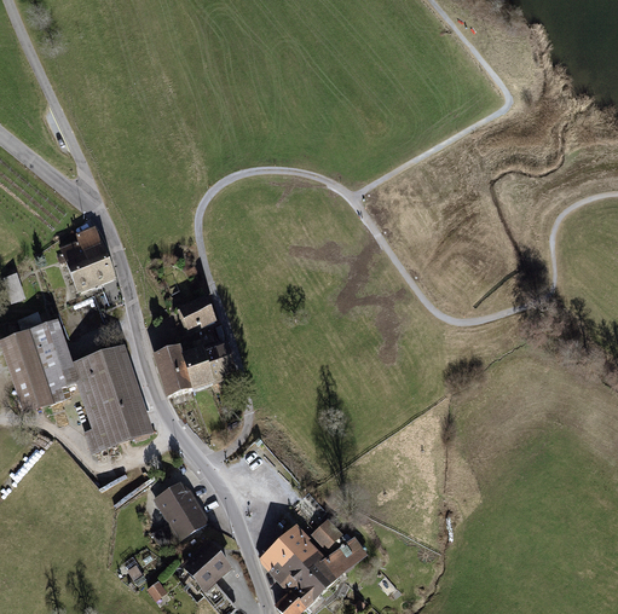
[(78,238),(59,245),(78,294),(117,277),(94,224),(75,232),(78,238)]
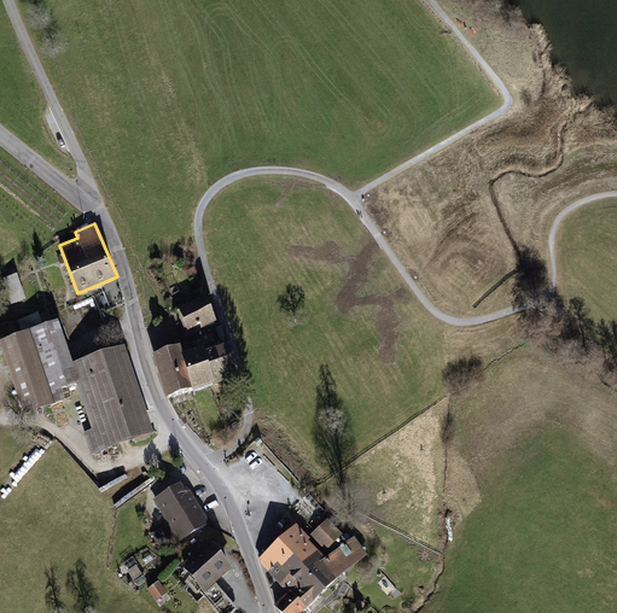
[(25,296),(17,270),(1,275),(11,301),(25,296)]
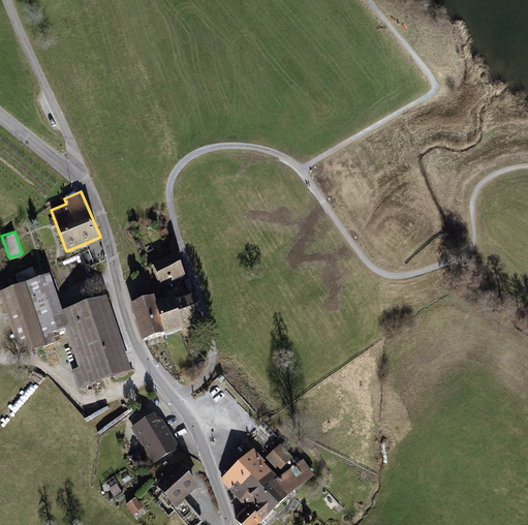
[(177,251),(153,263),(161,283),(185,274),(177,251)]
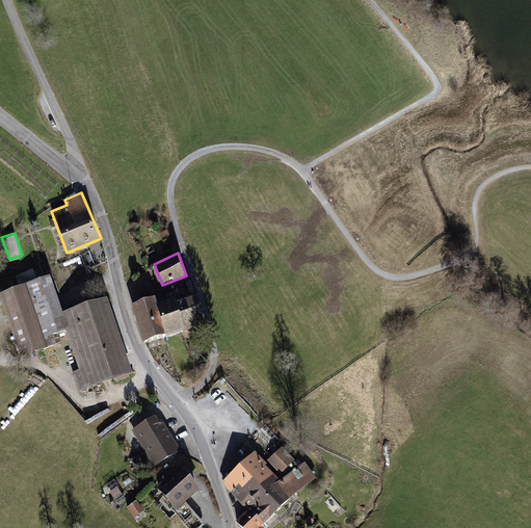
[(50,274),(0,291),(0,294),(21,355),(56,343),(54,334),(65,330),(79,368),(74,370),(79,389),(133,372),(108,296),(63,311),(50,274)]
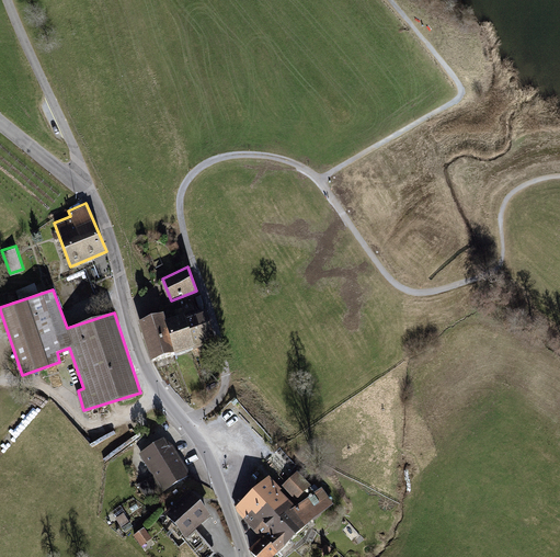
[(164,313),(139,320),(152,360),(216,341),(206,309),(186,316),(183,305),(174,308),(176,316),(167,319),(164,313)]
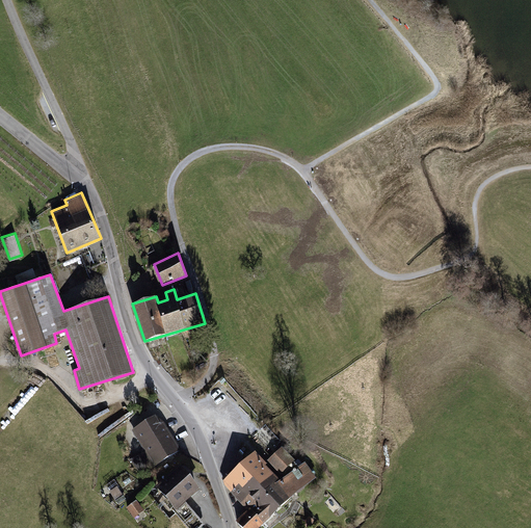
[(180,448),(163,419),(156,413),(131,427),(154,464),(180,448)]
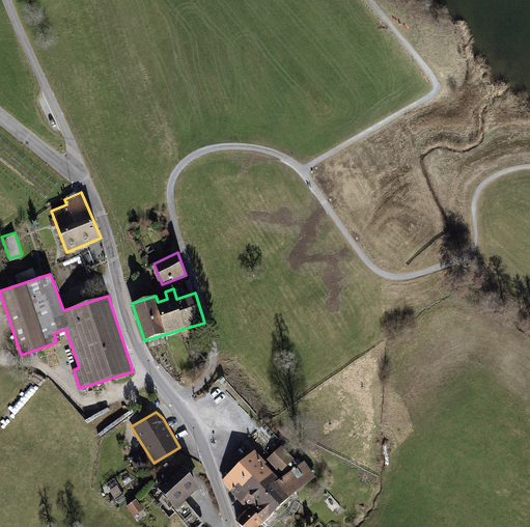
[(285,474),(280,478),(290,497),(298,484),(311,474),(303,461),(298,465),(280,446),(269,456),(285,474)]
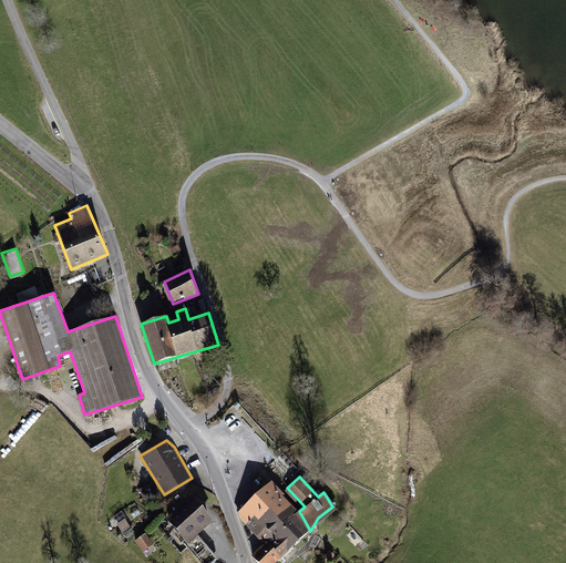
[(238,510),(238,514),(264,542),(251,554),(260,562),(275,562),(310,531),(299,511),(284,494),(285,492),(271,479),(238,510)]
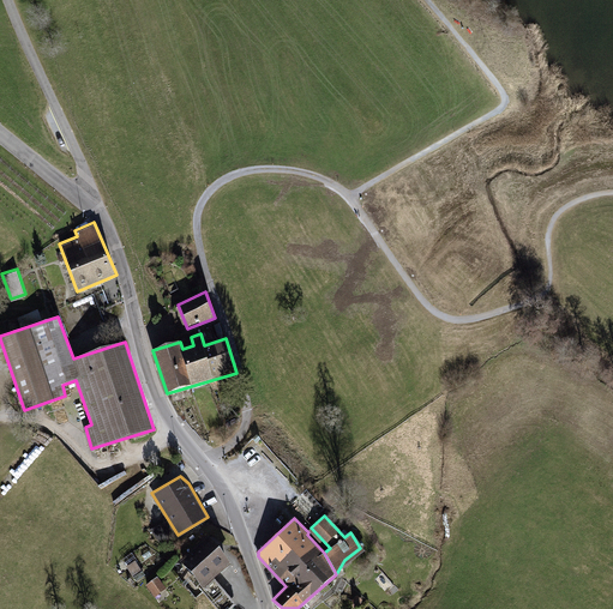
[(208,534),(180,559),(203,588),(204,586),(215,577),(232,564),(208,534)]
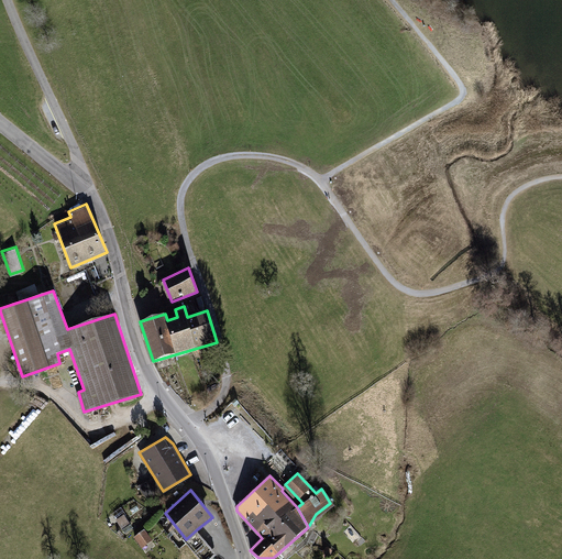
[(145,527),(134,535),(142,545),(153,537),(145,527)]
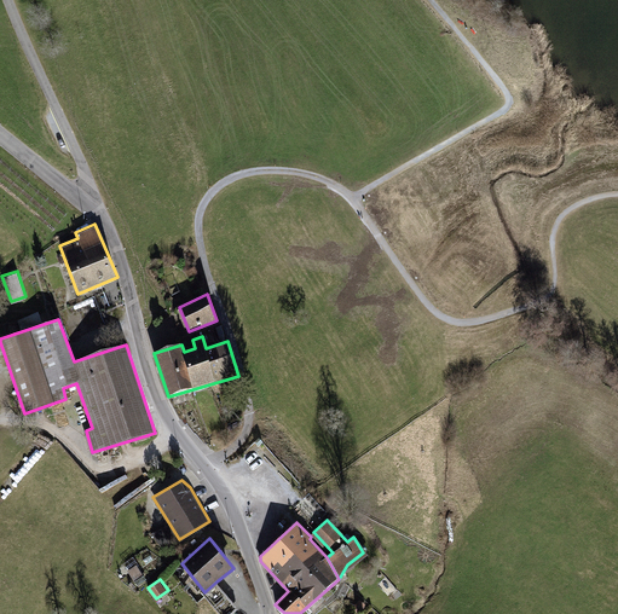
[(227,613),(237,607),(217,581),(206,591),(226,613),(227,613)]
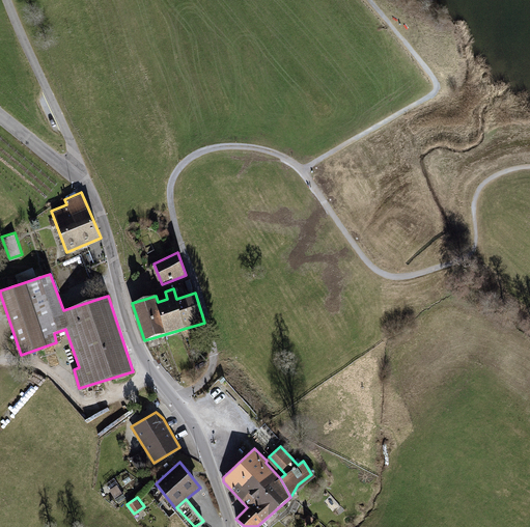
[(313,517),(308,512),(303,519),(308,523),(313,517)]
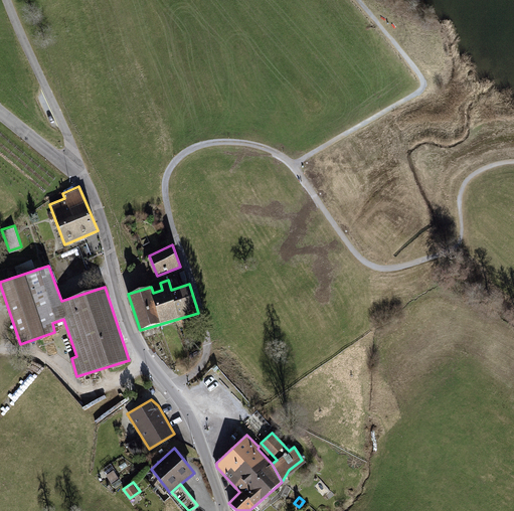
All buildings are outlined.
